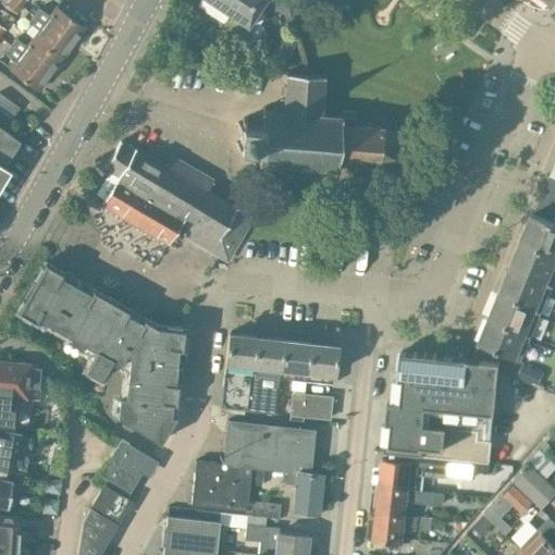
[(12,0),(5,0),(3,3),(10,8),(19,15),(24,9),(14,1),(12,0)]
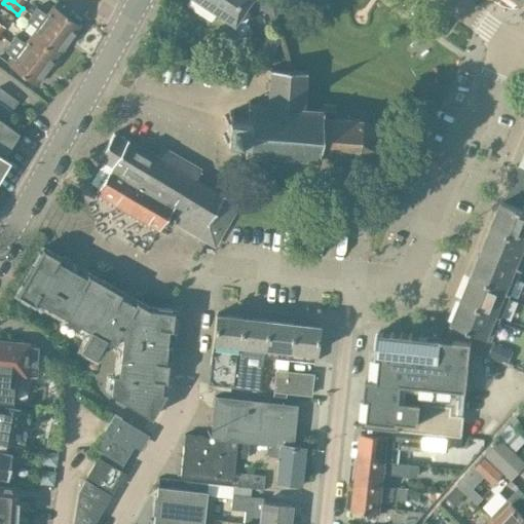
[(194,0),(235,27),(253,0),(194,0)]
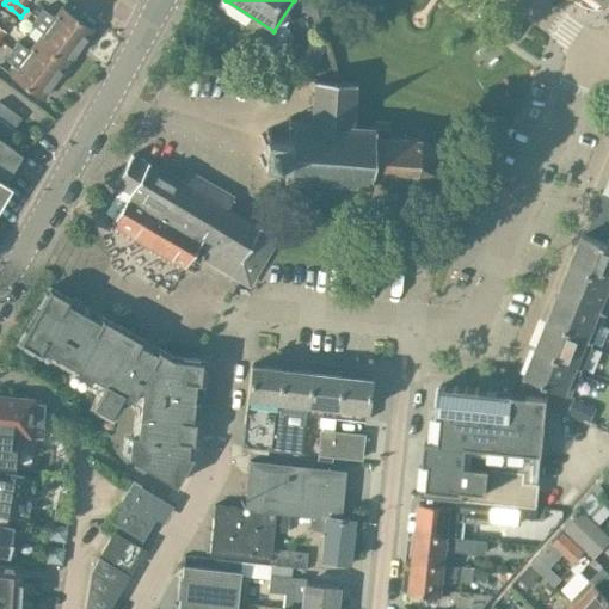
[(311,0),(306,8),(321,19),(333,0),(311,0)]
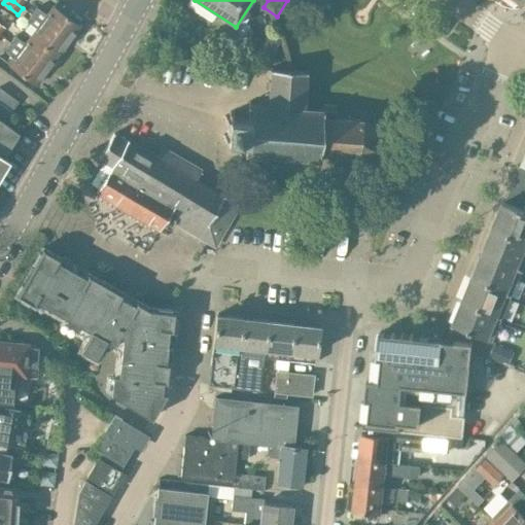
[(34,16),(71,44),(81,30),(55,9),(48,18),(39,10),(34,16)]
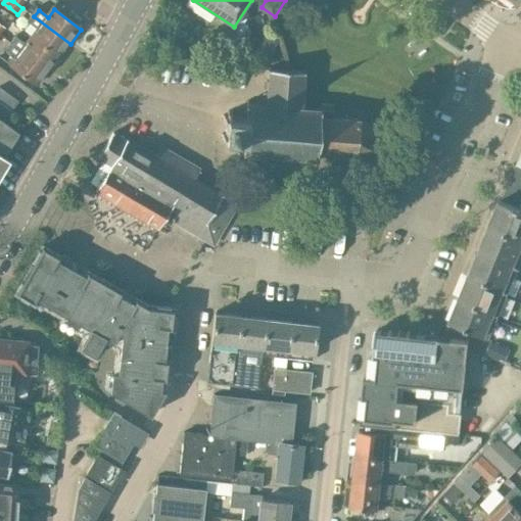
[(70,44),(34,16),(29,22),(38,31),(33,37),(59,57),(70,44)]
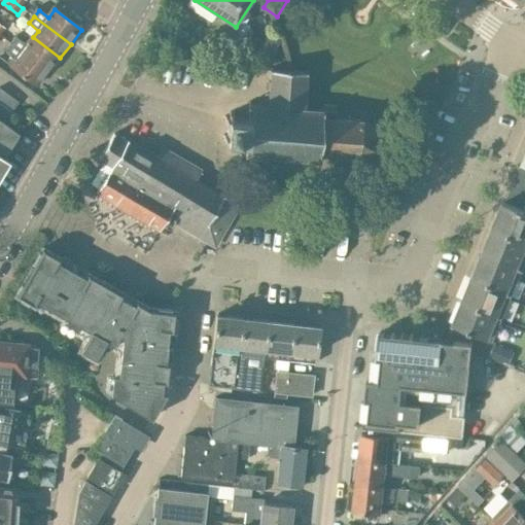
[(60,58),(33,37),(27,45),(16,38),(12,44),(49,72),(60,58)]
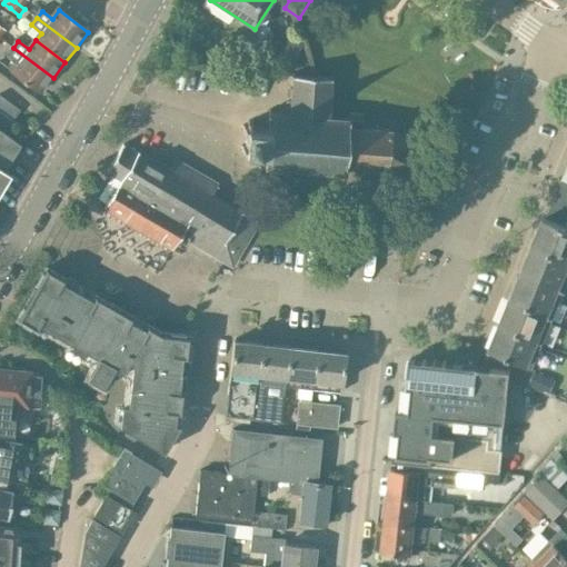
[(53,78),(13,48),(8,55),(19,63),(12,72),(41,95),(53,78)]
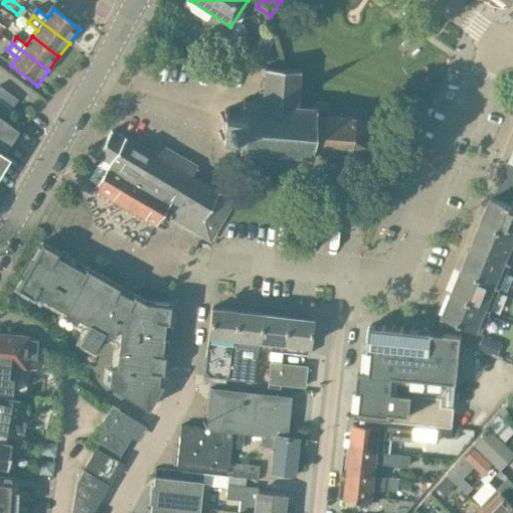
[(330,115),(331,106),(319,105),(319,108),(317,108),(317,111),(302,110),(302,107),(300,107),(301,97),(302,97),(302,95),(301,95),(301,86),(303,86),(303,84),(301,84),(302,74),(304,74),(304,73),(302,72),(301,71),(301,73),(291,72),(291,70),(289,70),(289,72),(280,71),(280,69),(278,69),(278,70),(269,70),(269,68),(267,68),(267,69),(266,69),(266,70),(267,71),(267,81),(265,80),(265,82),(266,82),(266,93),(264,93),(264,95),(266,95),(265,105),(263,105),(263,106),(248,105),(248,102),(245,101),(243,116),(229,115),(229,112),(225,111),(225,116),(221,115),(220,119),(224,120),(223,127),(223,134),(219,134),(219,138),(222,138),(222,142),(227,142),(227,138),(241,139),(240,150),(239,150),(238,154),(243,155),(243,152),(258,153),(257,156),(261,156),(261,154),(276,155),(276,158),(279,158),(279,155),(294,156),(294,159),(296,159),(296,156),(311,158),(311,160),(314,161),(314,153),(321,154),(321,151),(325,152),(325,154),(327,155),(327,152),(337,153),(337,156),(339,156),(340,153),(350,154),(349,157),(352,157),(352,153),(366,148),(369,150),(370,148),(367,145),(369,131),(372,130),(371,127),(368,128),(356,120),(357,117),(354,117),(354,119),(345,119),(345,116),(342,116),(342,118),(331,117),(332,115),(330,115)]
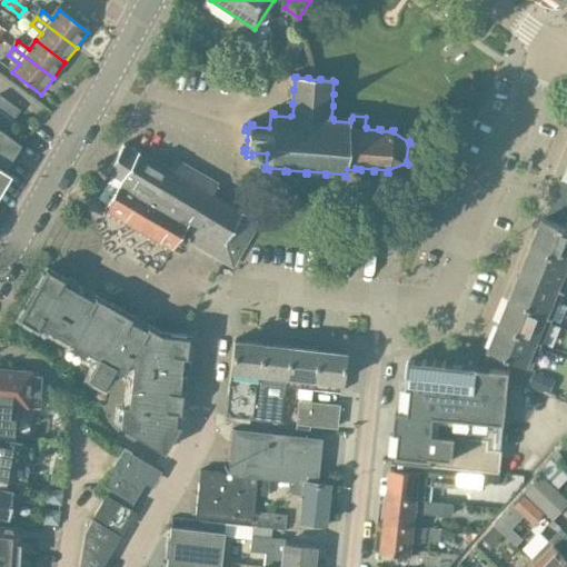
[(0,97),(0,112),(13,122),(21,112),(0,97)]
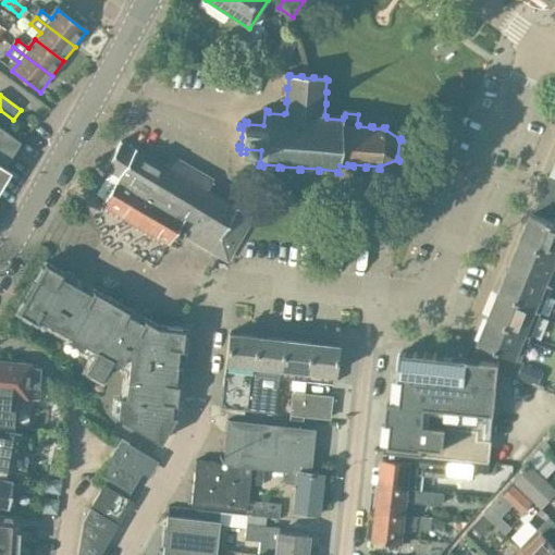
[(0,110),(0,126),(5,131),(13,120),(0,110)]
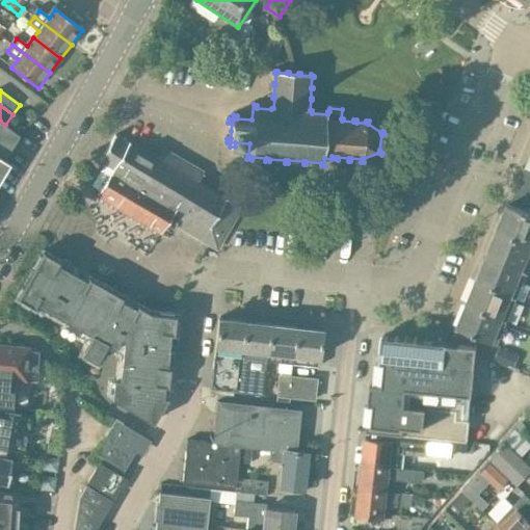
[(0,121),(0,181),(10,165),(5,162),(21,137),(8,128),(0,121)]
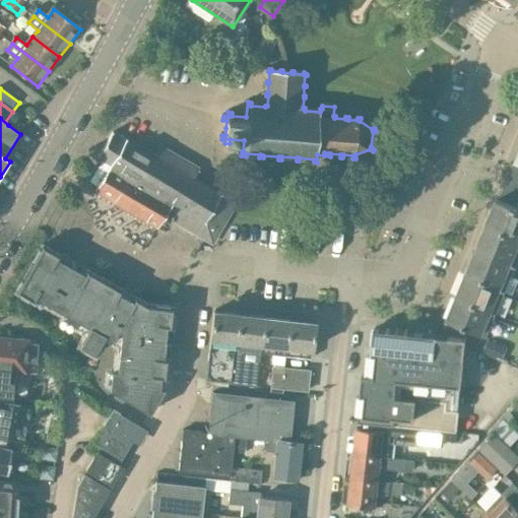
[(108,173),(96,192),(158,229),(167,216),(202,238),(212,244),(223,225),(233,210),(236,204),(222,196),(223,194),(222,193),(221,195),(192,179),(197,170),(187,164),(187,163),(173,154),(173,155),(162,149),(156,157),(128,141),(127,140),(126,141),(114,133),(100,158),(112,166),(108,173)]
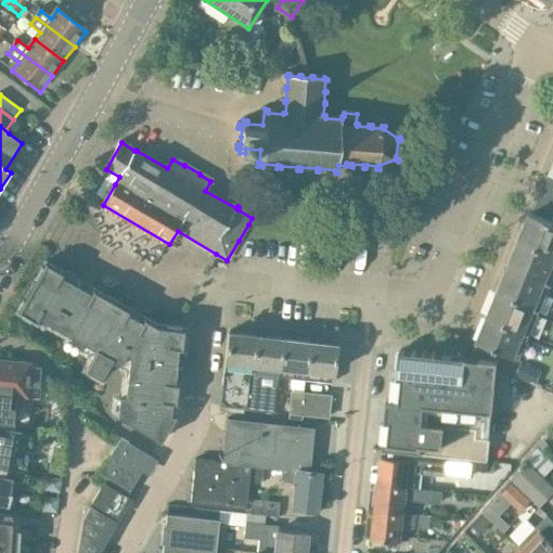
[(531,213),(531,214),(552,221),(552,177),(550,176),(534,214),(531,213)]
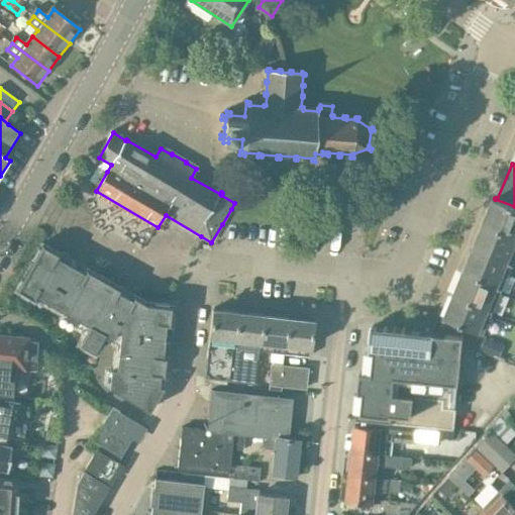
[(514,206),(495,199),(495,200),(496,200),(487,223),(485,223),(514,235),(514,206)]
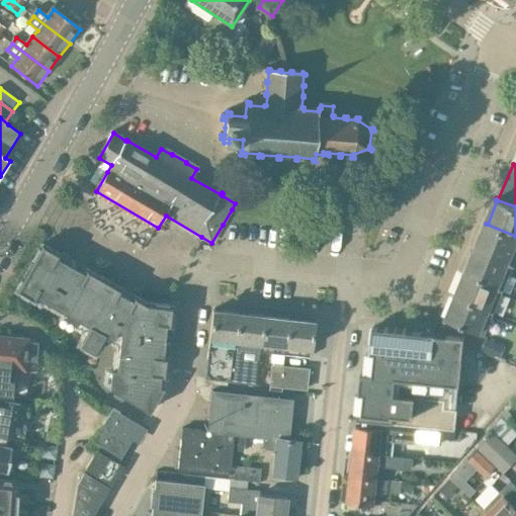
[(476,248),(515,264),(515,236),(486,224),(486,225),(487,225),(478,248),(476,248)]
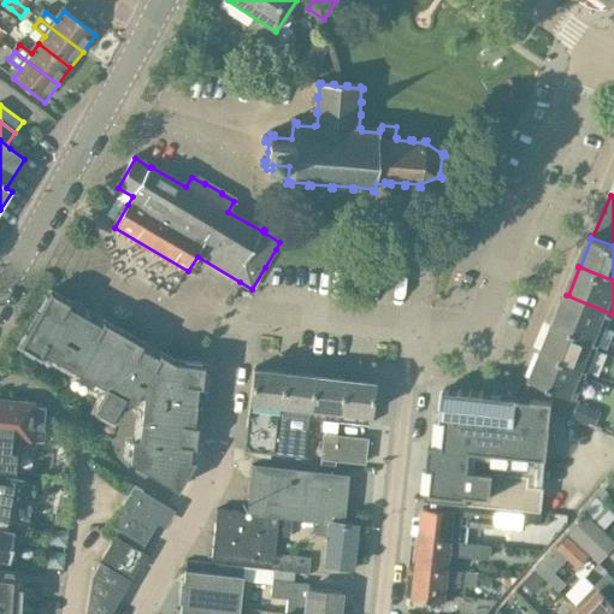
[(179,495),(195,464),(208,365),(178,364),(53,294),(23,347),(45,360),(47,355),(107,390),(94,413),(114,425),(128,401),(145,411),(140,441),(135,440),(131,460),(179,495)]
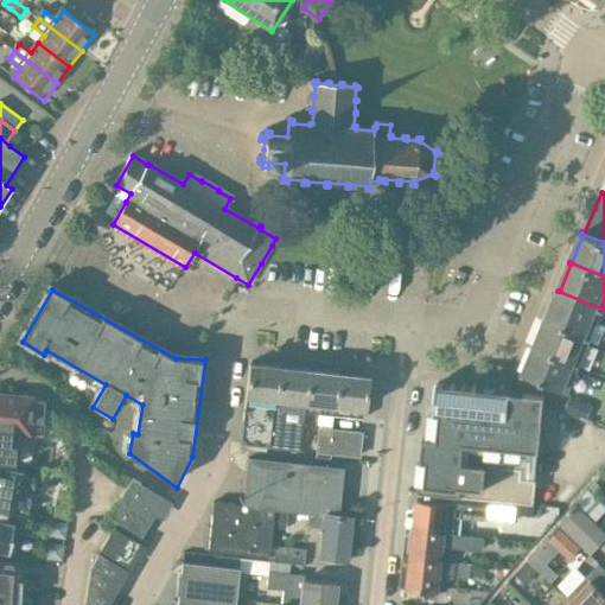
[(546,320),(593,341),(604,345),(604,310),(558,291),(558,292),(559,292),(548,319),(547,320),(546,320)]
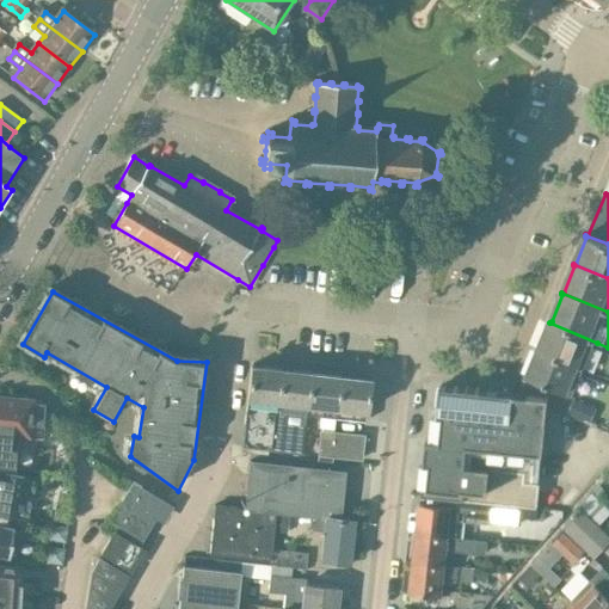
[(539,349),(586,369),(595,349),(597,343),(549,323),(549,324),(551,324),(540,349),(539,349)]
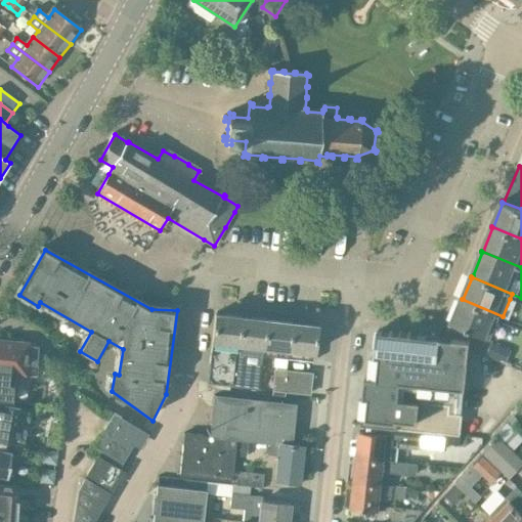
[(503,316),(462,299),(462,300),(463,300),(453,321),(452,321),(451,322),(453,323),(446,338),(472,341),(471,348),(487,356),(488,354),(521,368),(521,329),(501,321),(503,316)]
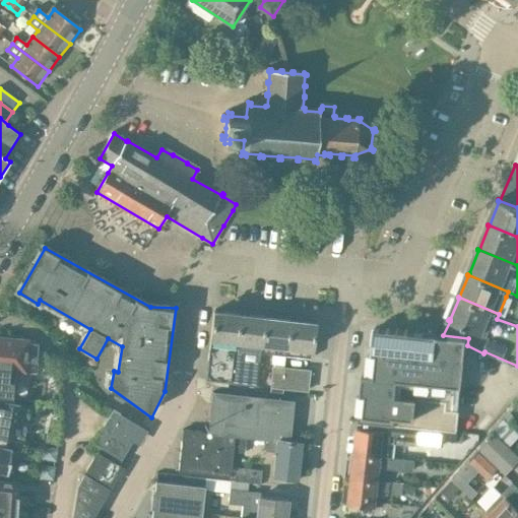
[(517,301),(506,297),(499,314),(517,321),(517,301)]
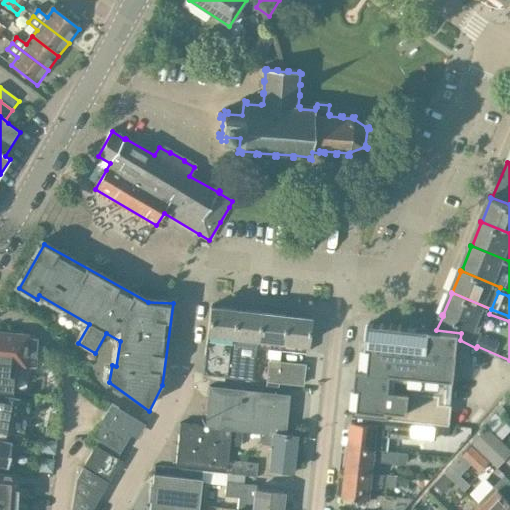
[(204,376),(203,380),(225,382),(226,378),(228,378),(230,378),(236,311),(211,308),(204,376)]
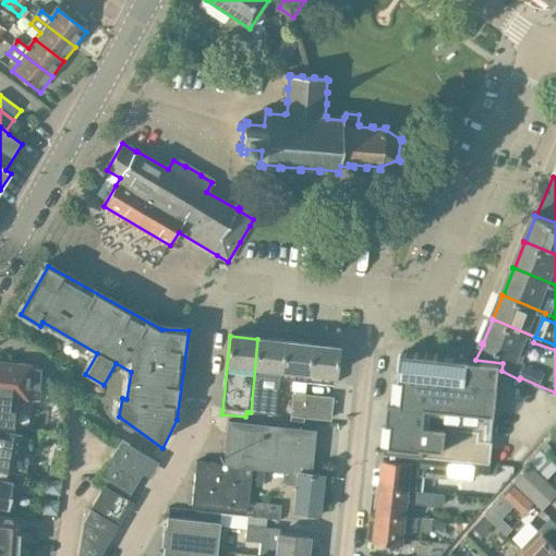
[(251,412),(277,415),(281,381),(285,341),(257,339),(251,412)]
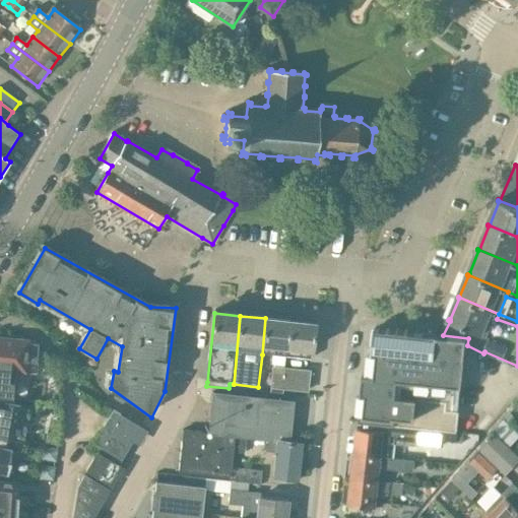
[(262,354),(286,357),(290,321),(265,318),(262,354)]
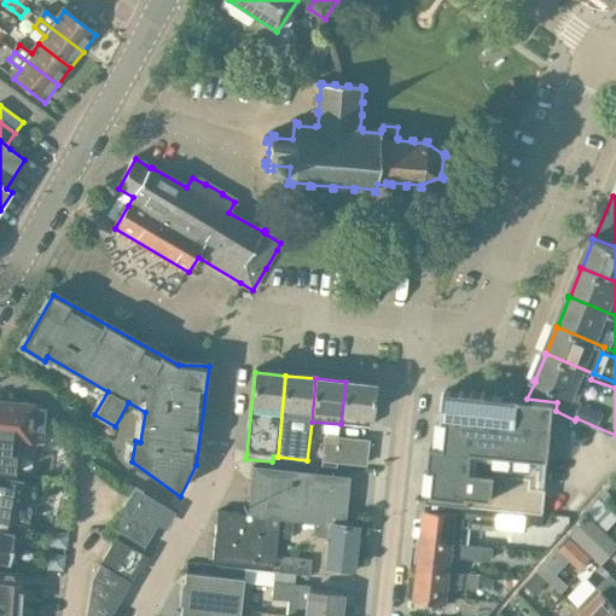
[(346,381),(341,424),(371,428),(376,385),(376,384),(375,384),(375,385),(358,383),(346,382),(347,381),(346,381)]
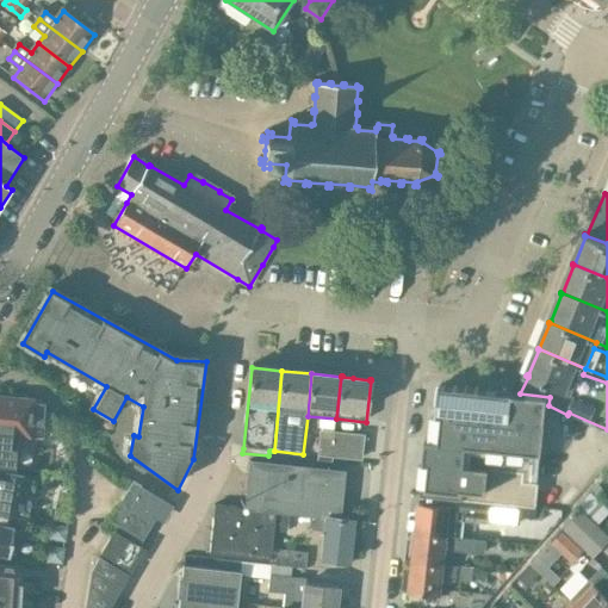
[(550,397),(520,394),(482,390),(482,389),(453,385),(453,386),(441,385),(435,440),(427,440),(421,496),(467,501),(491,503),(537,508),(540,484),(533,483),(535,453),(543,453),(548,405),(550,397)]
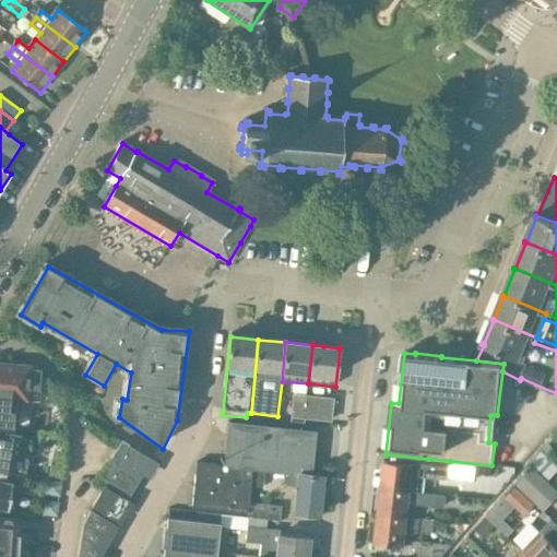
[(0,396),(12,398),(11,403),(16,403),(32,404),(32,402),(39,402),(40,391),(43,371),(32,370),(32,367),(0,364),(0,396)]
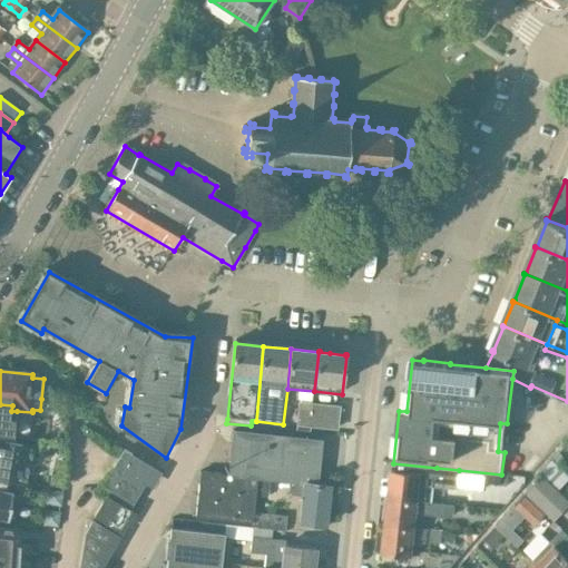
[(297,430),(297,431),(311,432),(312,428),(314,404),(313,404),(301,403),(297,430)]
